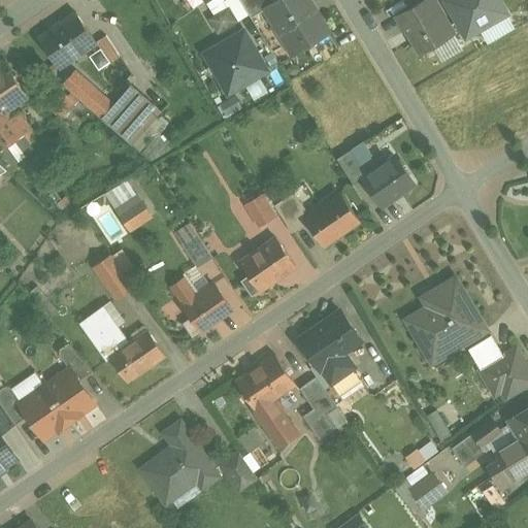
[(242,0),(227,0),(225,1),(236,20),(250,11),(242,0)]
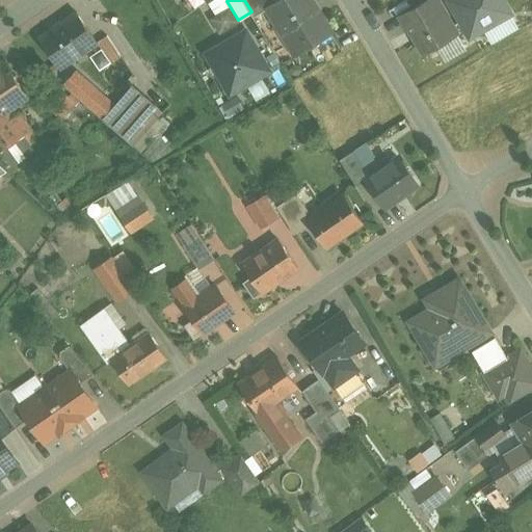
[(276,0),(244,0),(251,11),(255,19),(270,9),(269,8),(278,2),(276,0)]
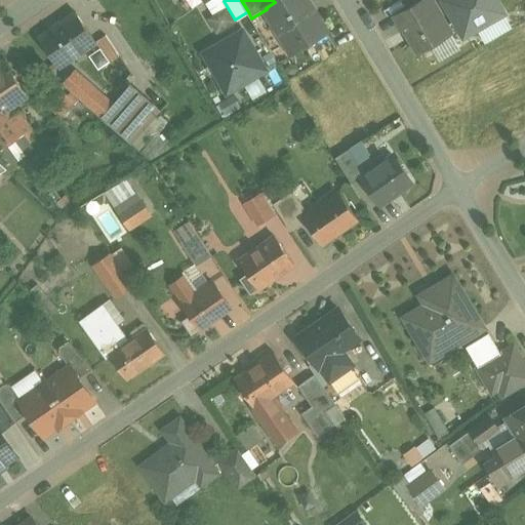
[(279,0),(275,2),(266,8),(267,9),(293,54),(329,34),(308,0),(279,0)]
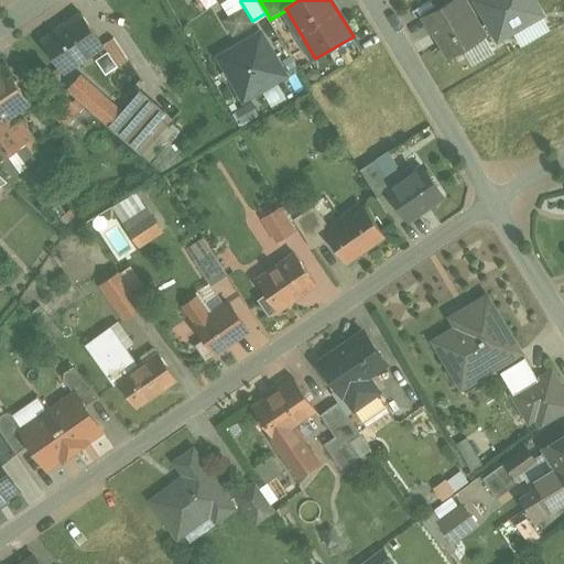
[(463,0),(451,0),(423,17),(430,26),(432,25),(449,56),(484,38),(488,45),(540,14),(531,0),(478,0),(476,1),(489,23),(479,28),(463,0)]
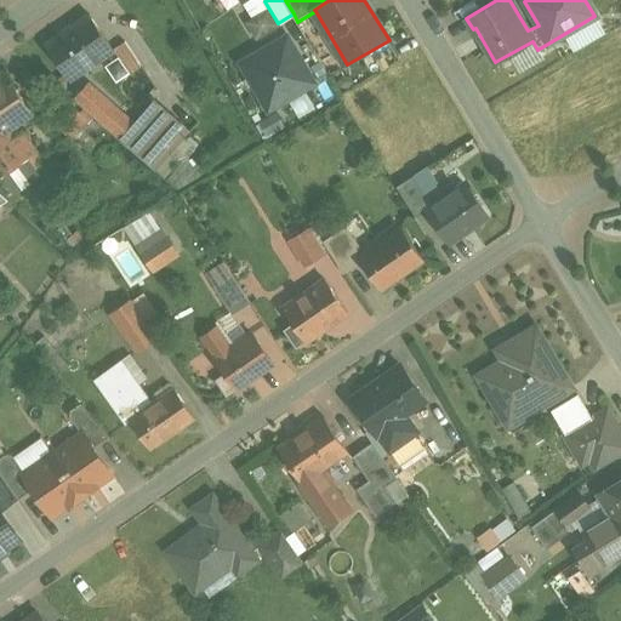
[(91,17),(49,46),(72,80),(114,51),(91,17)]
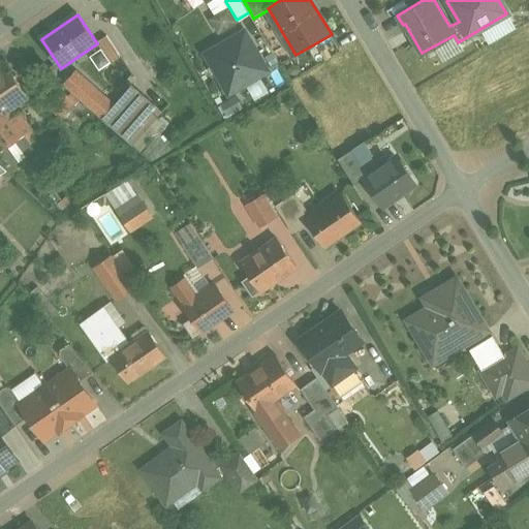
[(246,28),(201,54),(228,98),(272,72),(246,28)]
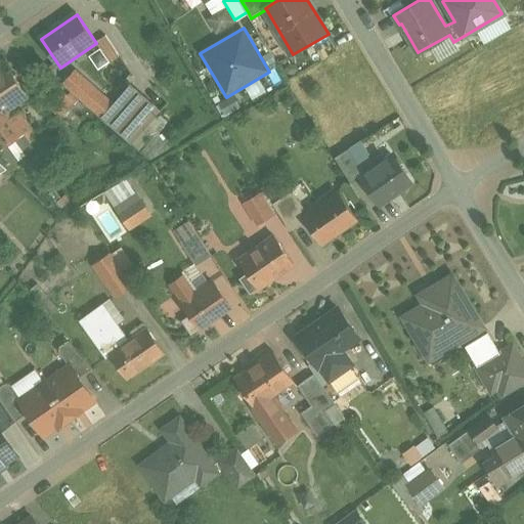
[(6,62),(0,67),(0,146),(3,150),(33,130),(20,113),(11,119),(7,113),(30,97),(6,62)]
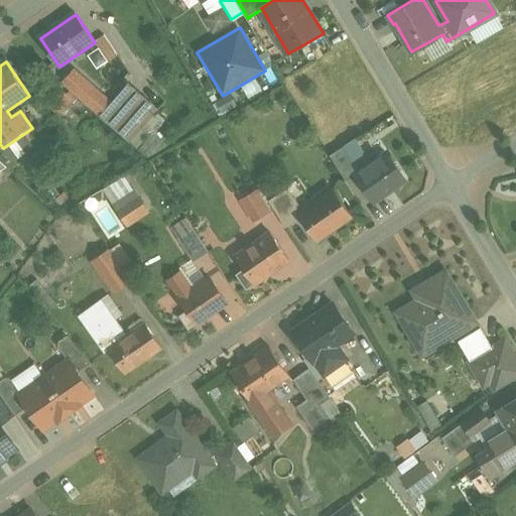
[(112,103),(75,71),(65,83),(101,115),(112,103)]
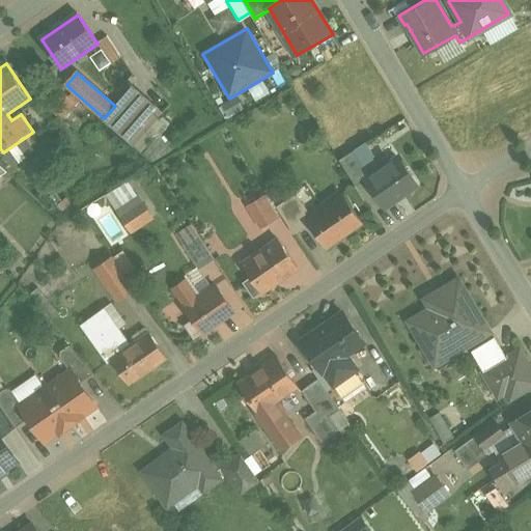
[(68,99),(61,91),(48,105),(63,119),(80,103),(72,95),(68,99)]
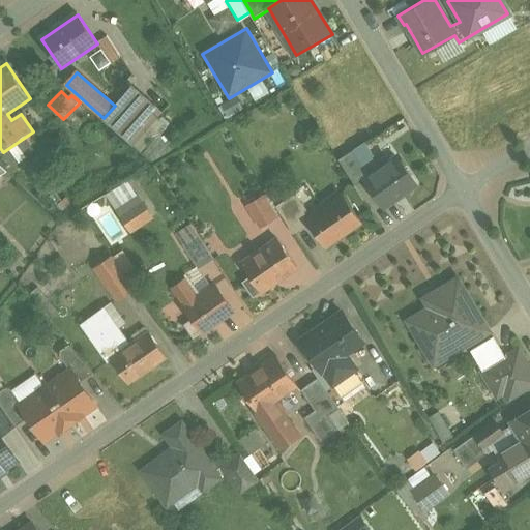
[(355,151),(341,159),(357,186),(366,180),(372,176),(363,164),(355,151)]
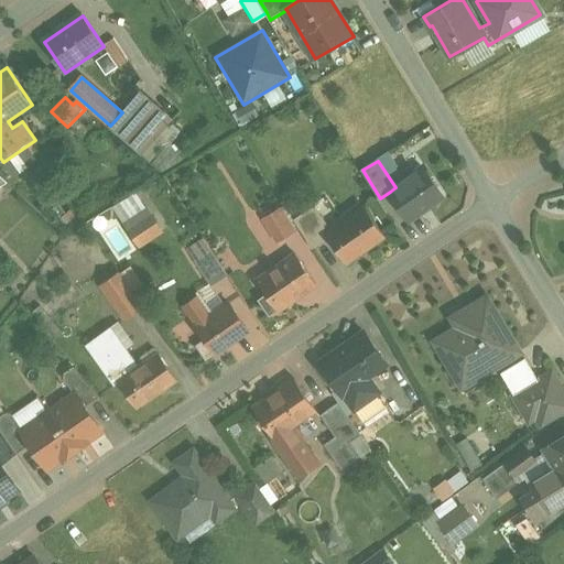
[(424,167),(405,181),(397,167),(387,174),(396,187),(390,192),(410,220),(444,197),(424,167)]
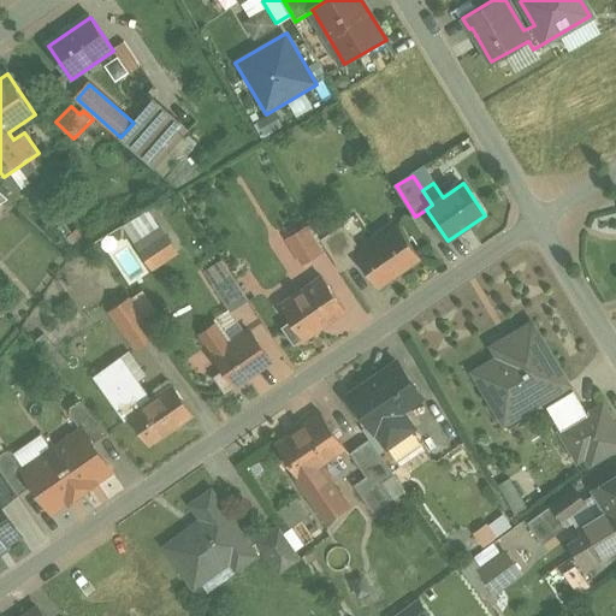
[(0,206),(10,200),(0,190),(0,206)]
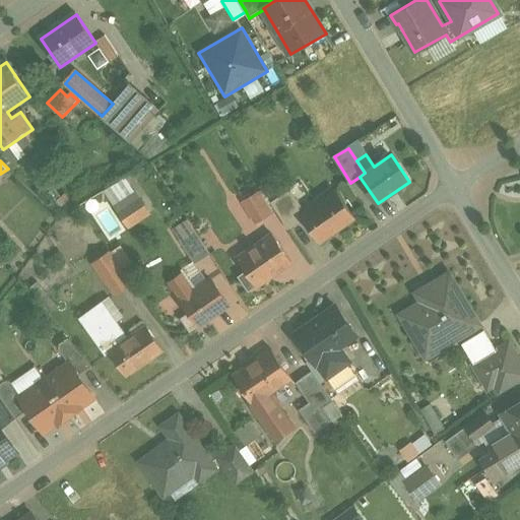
[(277,194),(269,180),(263,184),(271,198),(277,194)]
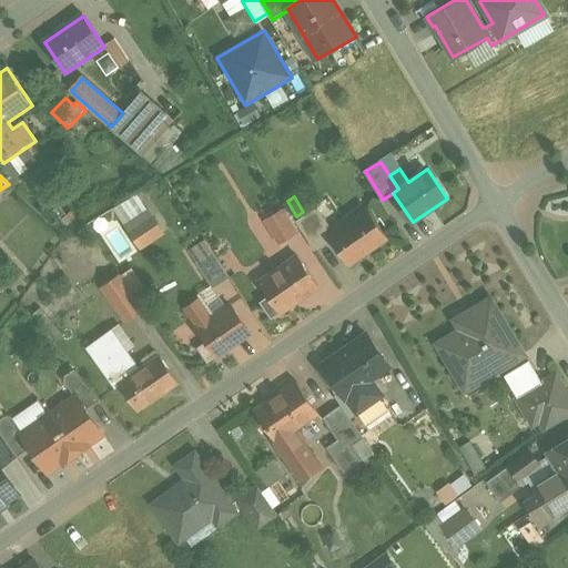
[(367,208),(330,234),(351,265),(388,239),(367,208)]
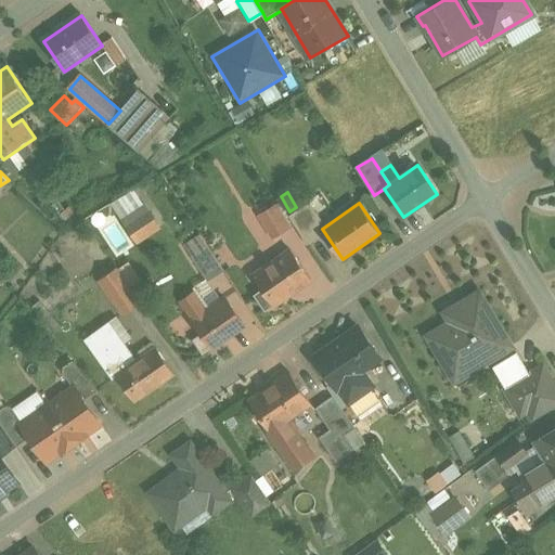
[(160,227),(145,204),(124,218),(139,241),(160,227)]
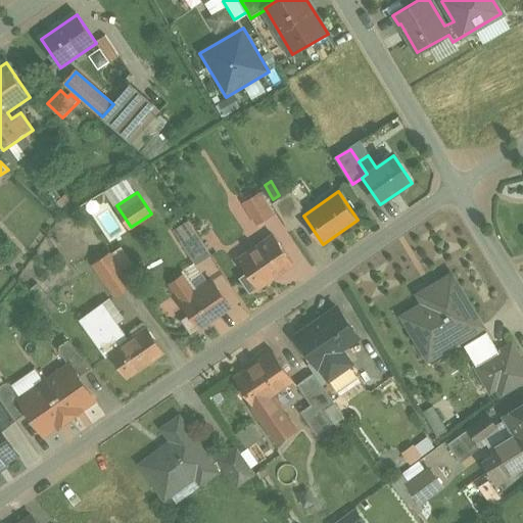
[(262,193),(245,202),(259,225),(275,216),(262,193)]
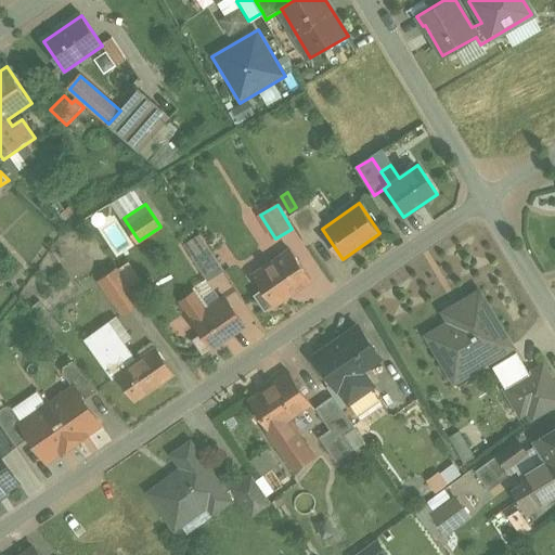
[(306,206),(291,216),(309,245),(321,237),(313,227),(318,223),(306,206)]
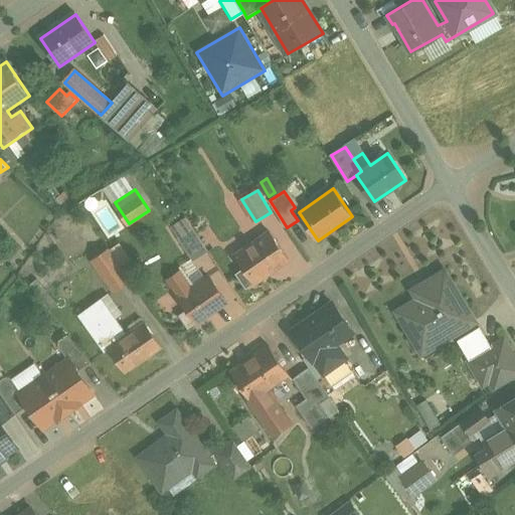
[(108,237),(124,229),(108,199),(92,208),(108,237)]
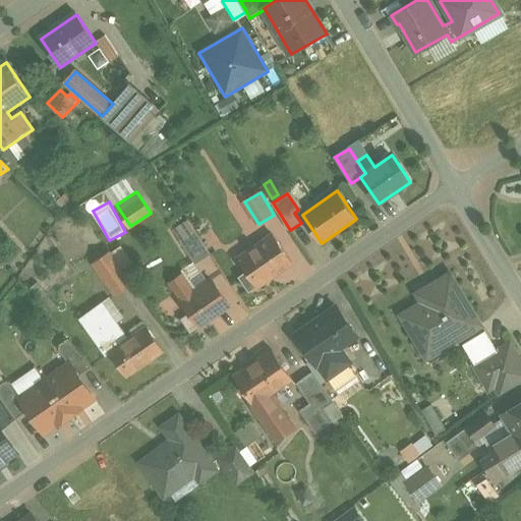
[(190,222),(175,231),(181,241),(196,231),(190,222)]
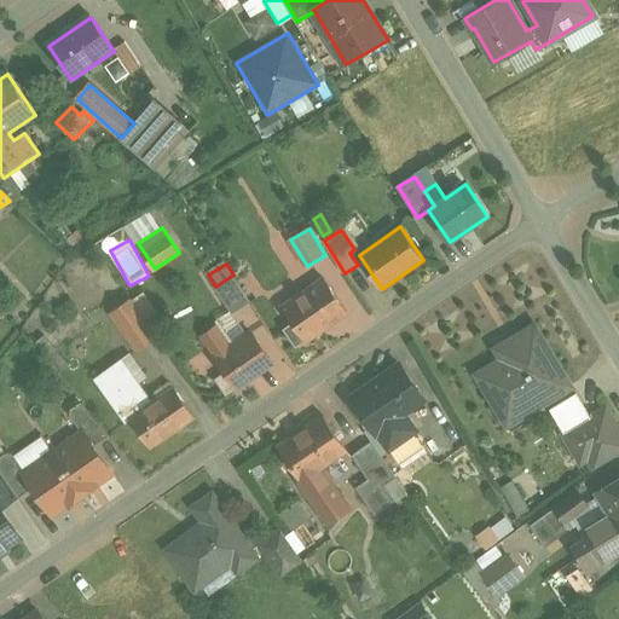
[(249,299),(233,275),(215,287),(231,311),(249,299)]
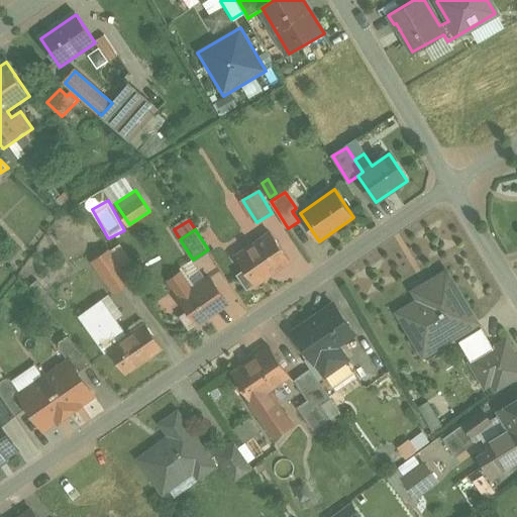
[(272,233),(237,257),(245,270),(238,275),(248,290),(291,261),(272,233)]
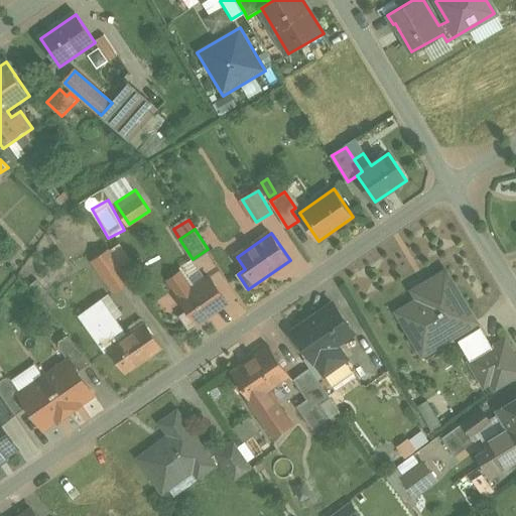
[(132,279),(112,250),(95,262),(115,291),(132,279)]
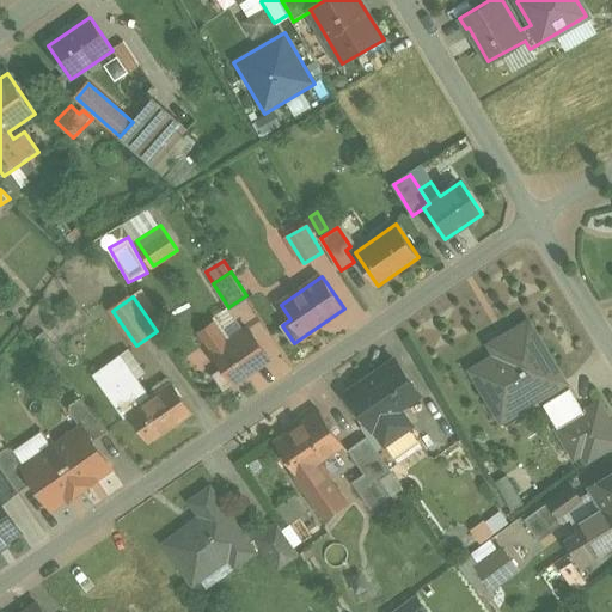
[(251,330),(231,343),(216,322),(201,334),(225,368),(215,374),(225,390),(234,384),(236,384),(271,359),(251,330)]
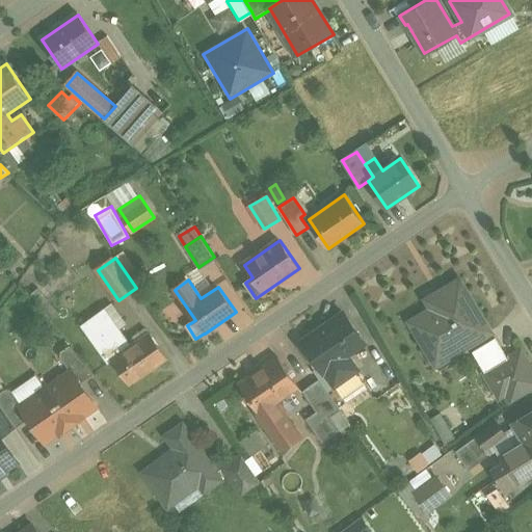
[(491,331),(461,281),(443,291),(449,302),(434,311),(433,309),(411,322),(432,357),(459,342),(463,349),(491,331)]
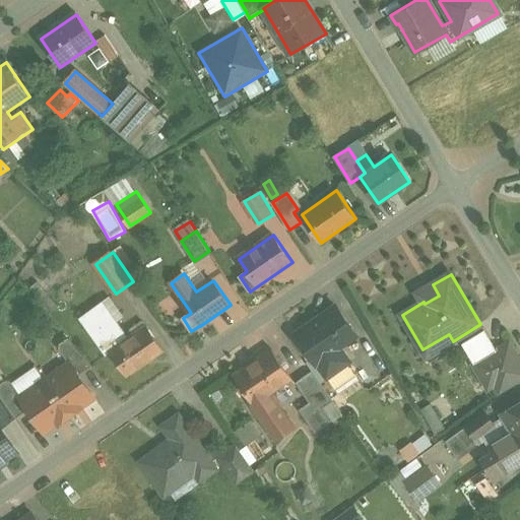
[(104,301),(80,318),(107,355),(111,352),(111,351),(130,338),(104,301)]
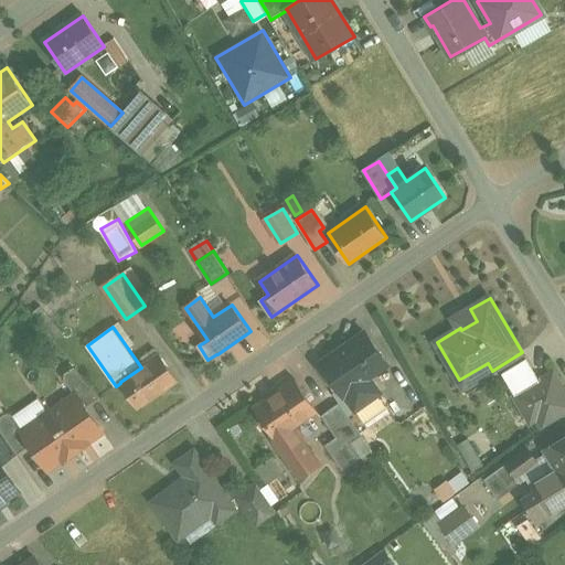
[(365,332),(322,362),(344,395),(371,376),(388,364),(365,332)]
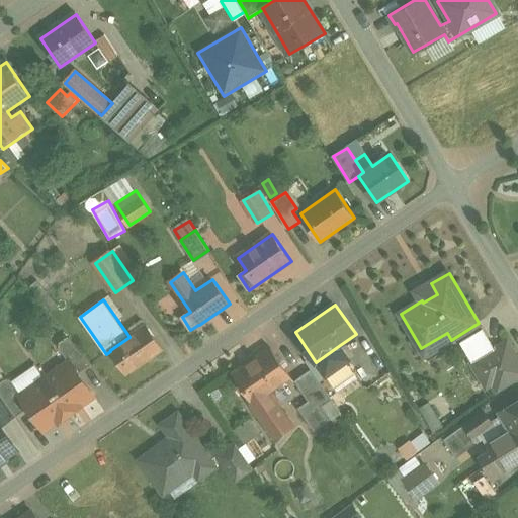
[(130,337),(110,350),(110,351),(126,374),(164,348),(147,325),(130,337)]
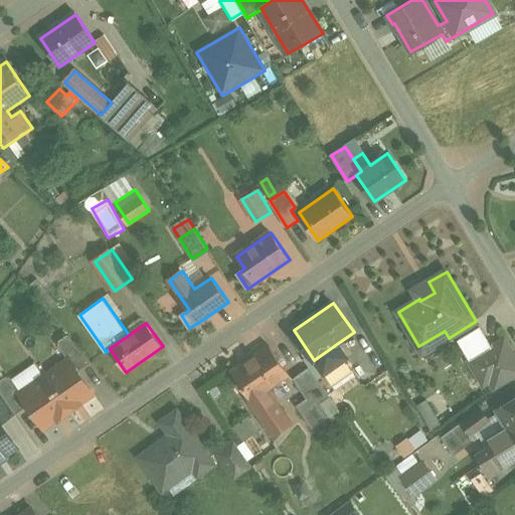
[(91,362),(67,335),(58,340),(57,345),(69,363),(71,362),(77,371),(91,362)]
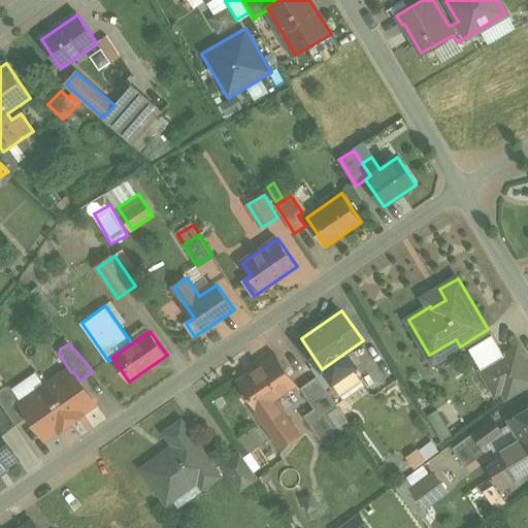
[(347,352),(323,369),(333,384),(357,367),(347,352)]
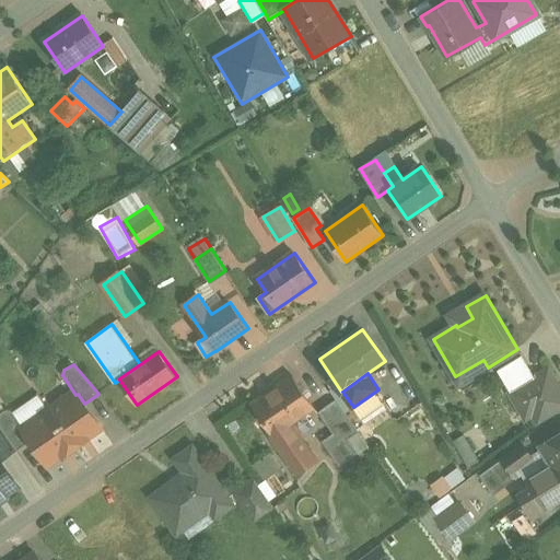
[(559,410),(559,386),(553,375),(539,383),(538,384),(556,413),(559,410)]
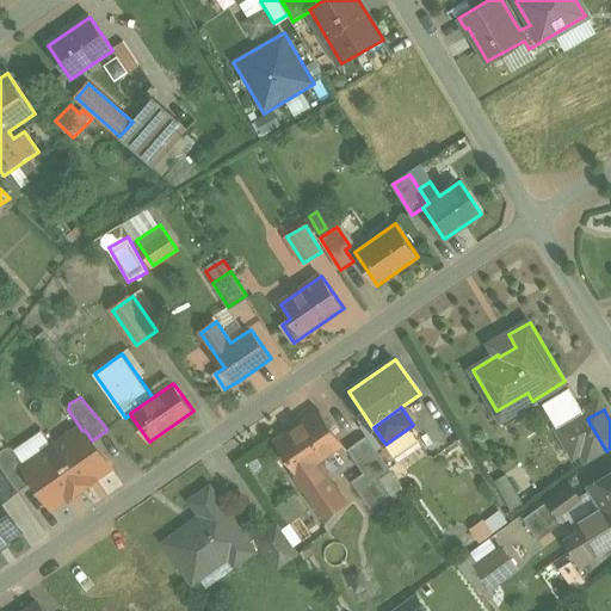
[(321,411),(276,442),(326,514),(345,501),(319,462),(344,444),(321,411)]
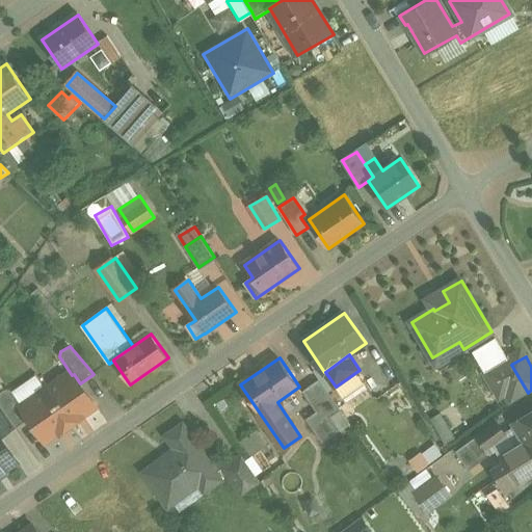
[(509,358),(485,373),(501,398),(507,394),(512,402),(528,393),(511,365),(512,364),(509,358)]
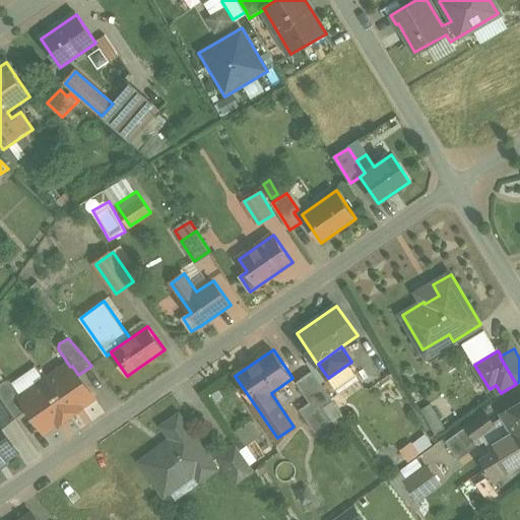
[(70,367),(64,371),(60,370),(45,380),(69,414),(75,410),(74,409),(93,396),(78,375),(72,366),(70,367)]
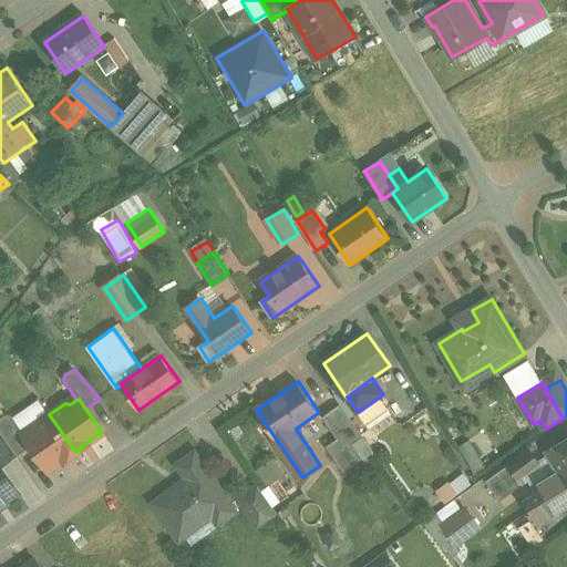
[(341,404),(323,418),(339,439),(327,446),(346,472),(363,459),(353,444),(364,437),(341,404)]
